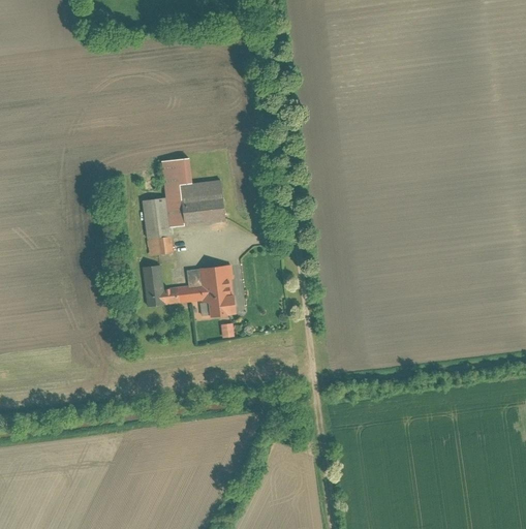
[(190,156),(161,160),(165,198),(169,227),(186,225),(181,183),(192,181),(190,156)]
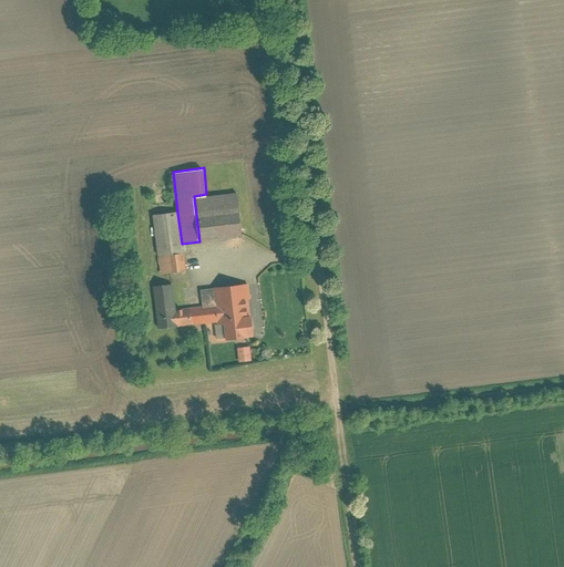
[(200,241),(242,236),(236,191),(206,194),(194,196),(200,241)]
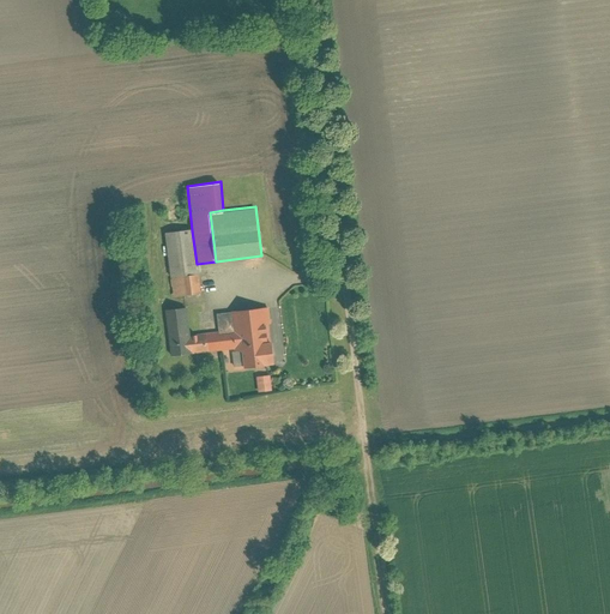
[(165,234),(173,294),(199,290),(197,264),(192,230),(165,234)]
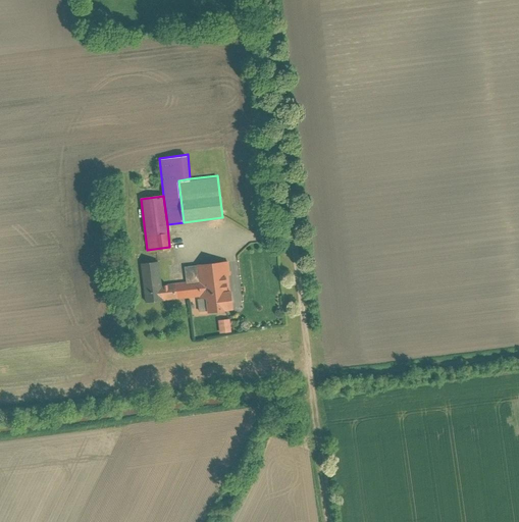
[(158,261),(141,263),(146,302),(162,300),(161,285),(158,261)]
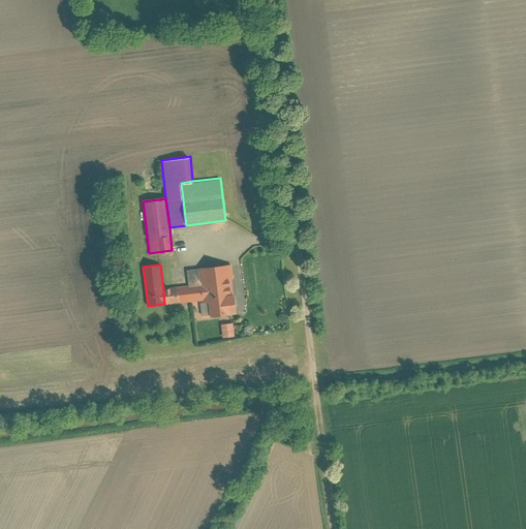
[(236,311),(230,265),(188,270),(189,286),(191,301),(200,300),(203,315),(236,311)]
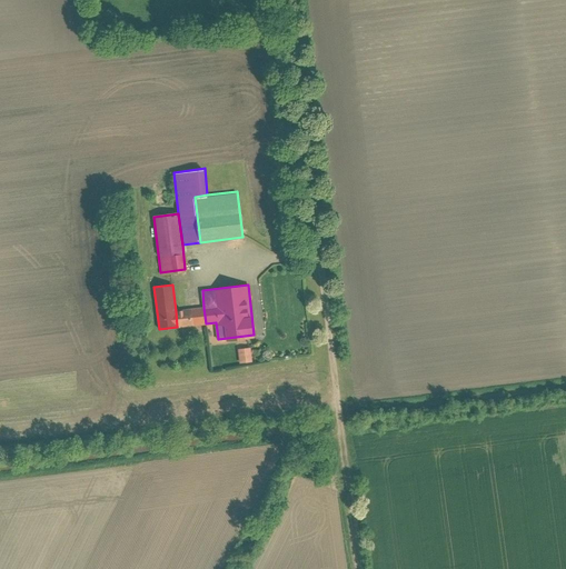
[(177,327),(206,323),(204,308),(176,311),(177,327)]
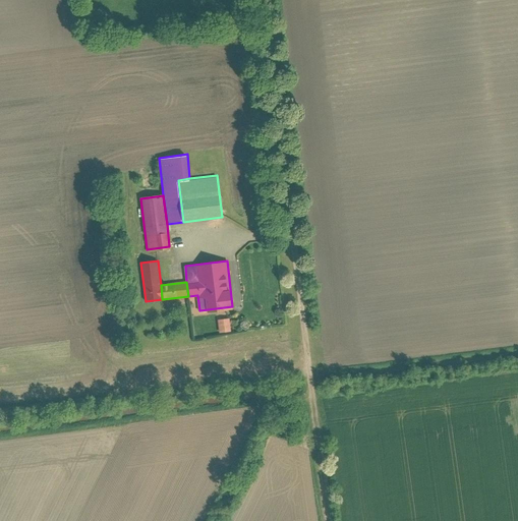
[(229,317),(217,319),(219,332),(230,331),(229,317)]
